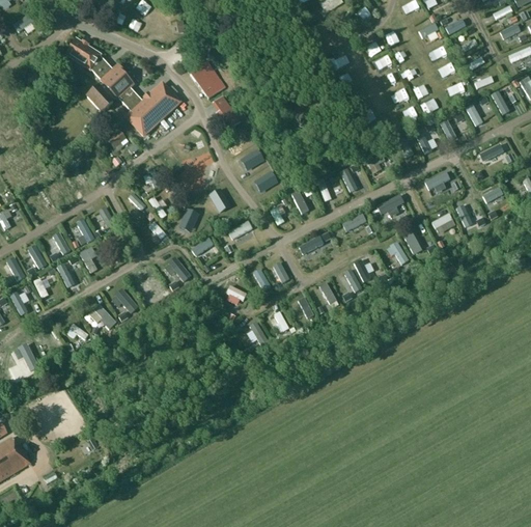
[(455,12),(444,16),(445,24),(457,21),(455,12)]
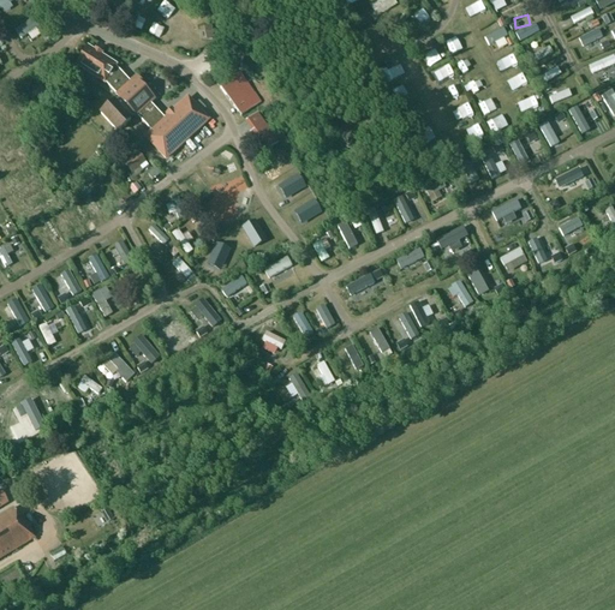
[(24,23),(30,35),(42,29),(37,17),(24,23)]
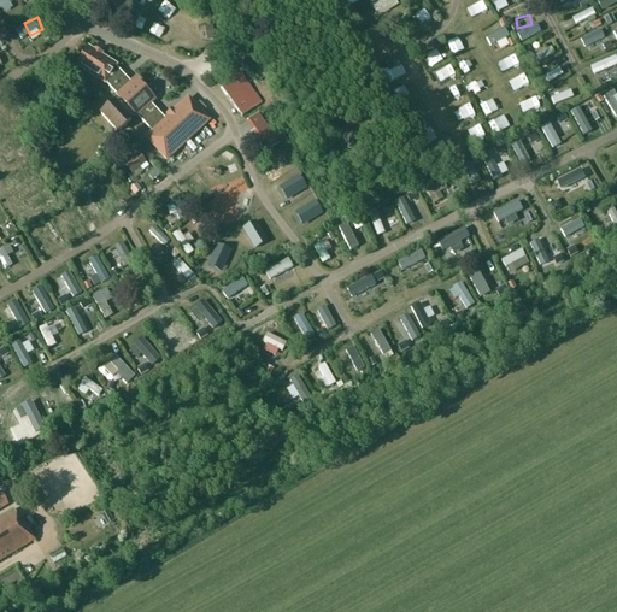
[(604,33),(607,31),(604,23),(581,34),(588,49),(607,41),(604,33)]
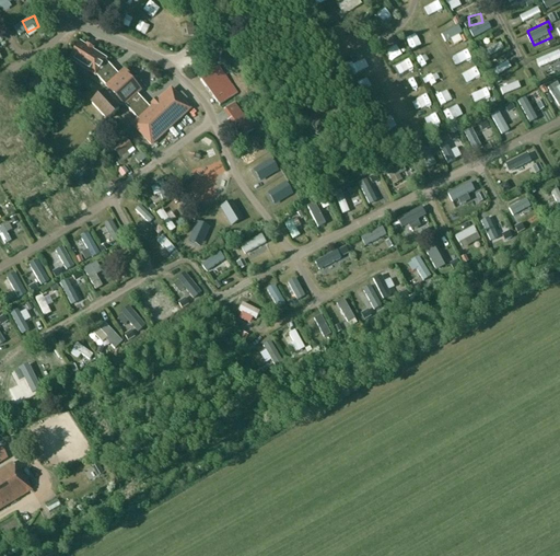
[(452,38),(454,43),(462,38),(458,32),(462,30),(457,22),(441,32),(446,42),(452,38)]
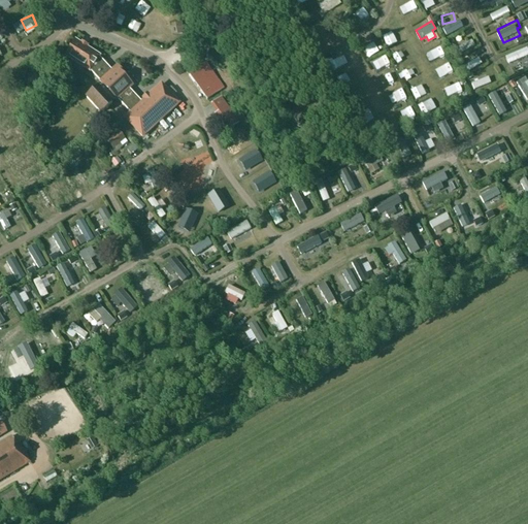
[(471,36),(454,45),(459,53),(473,44),(472,42),(473,41),(471,36)]
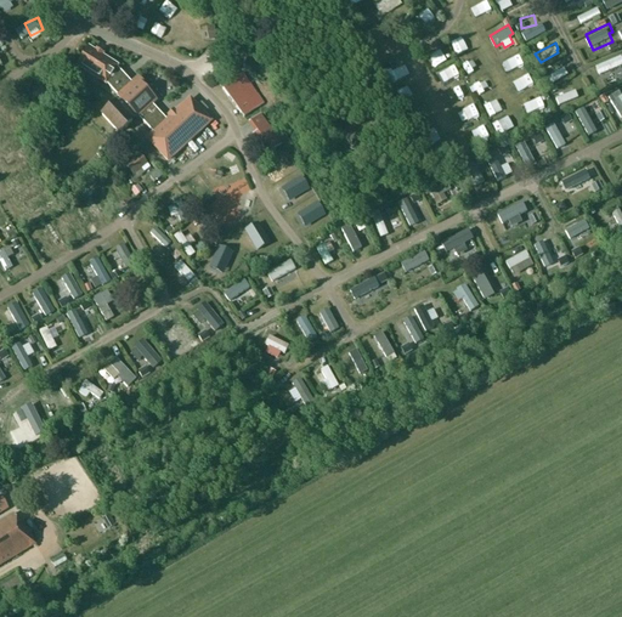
[(131,79),(117,62),(88,44),(77,61),(106,80),(106,79),(119,94),(101,111),(118,129),(137,112),(153,129),(147,135),(167,156),(209,117),(190,95),(167,117),(152,100),(133,78),(131,79)]
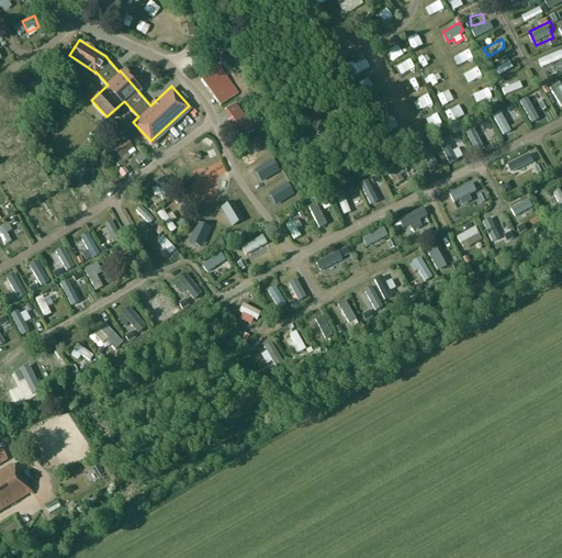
[(561,57),(561,51),(560,46),(537,57),(541,67),(561,57)]
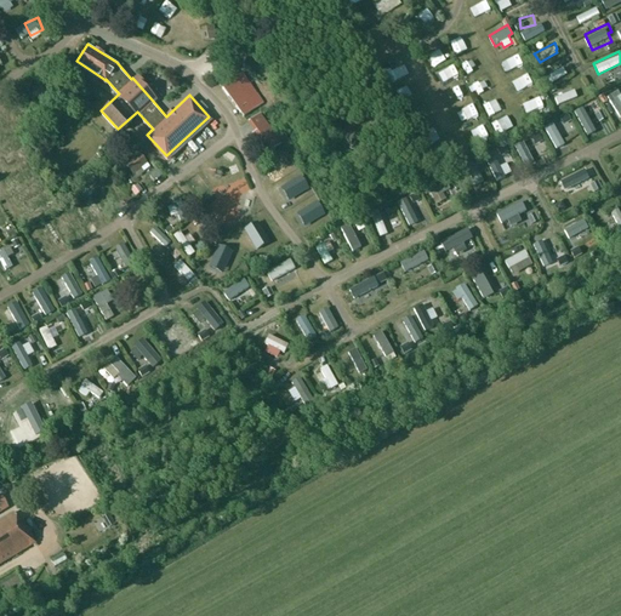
[(455,61),(446,64),(454,79),(461,75),(455,61)]
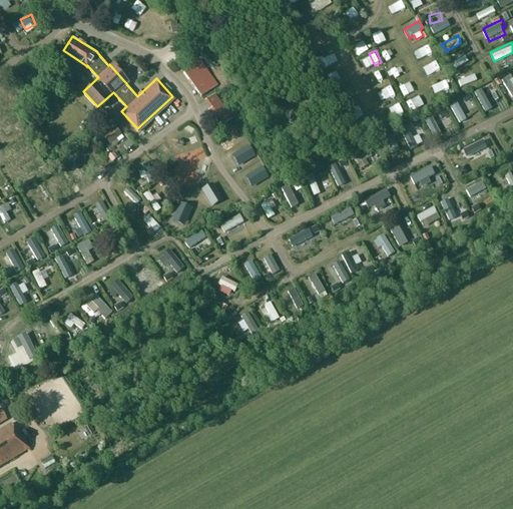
[(210,86),(216,80),(199,56),(192,62),(182,69),(200,93),(210,86)]
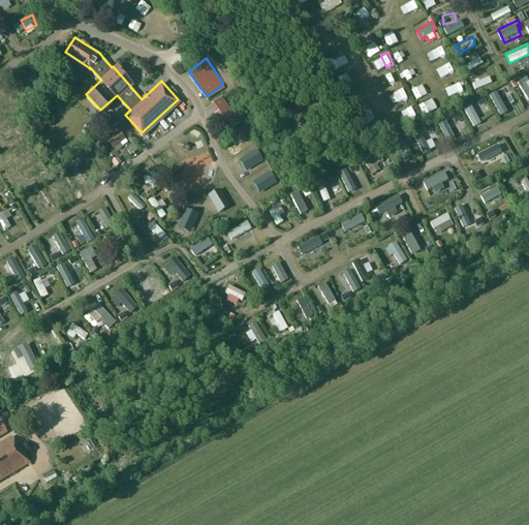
[(476,79),(488,74),(486,69),(474,73),(476,79)]
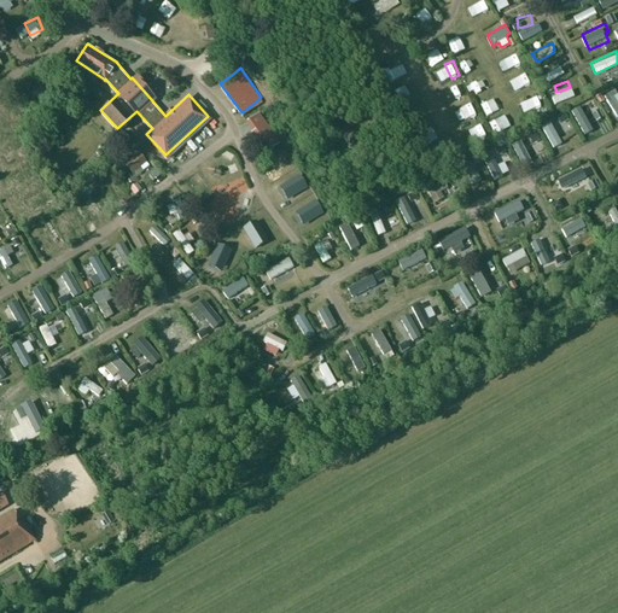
[(552,95),(555,104),(575,94),(571,87),(552,95)]
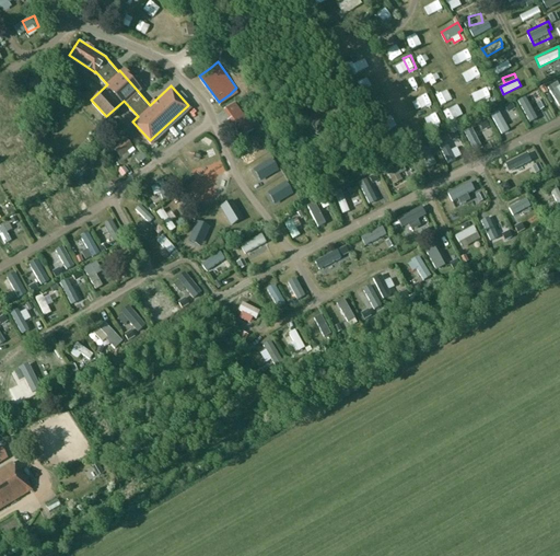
[(559,84),(558,80),(546,85),(557,106),(559,104),(559,84)]
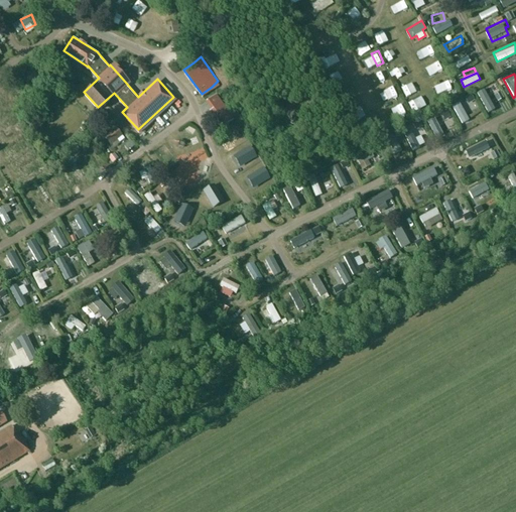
[(488,106),(495,103),(487,85),(481,88),(488,106)]
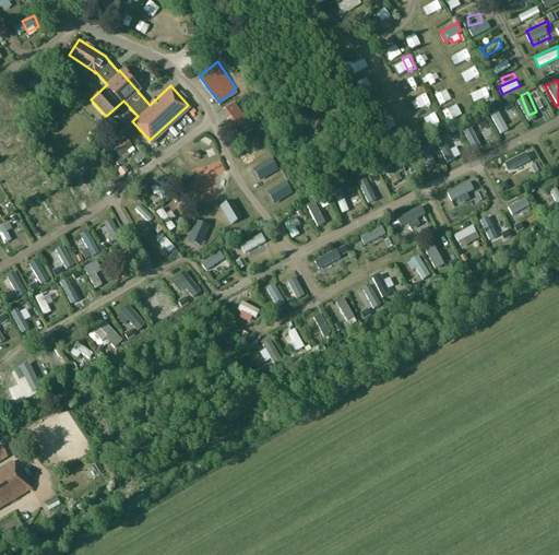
[(222,121),(235,140),(253,126),(234,99),(223,107),(229,116),(222,121)]
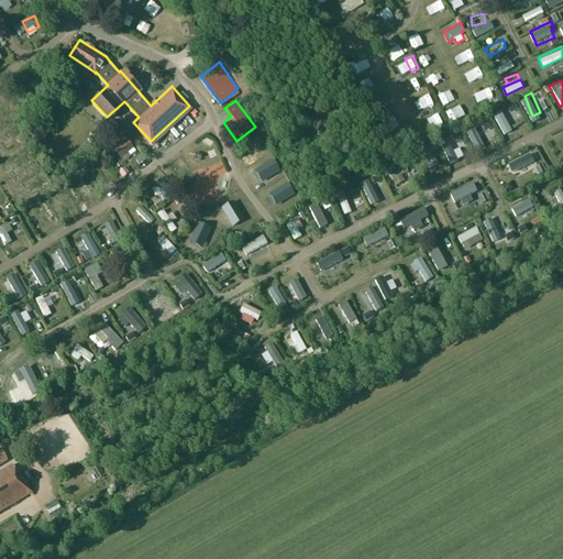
[(504,134),(511,131),(503,108),(494,111),(504,134)]
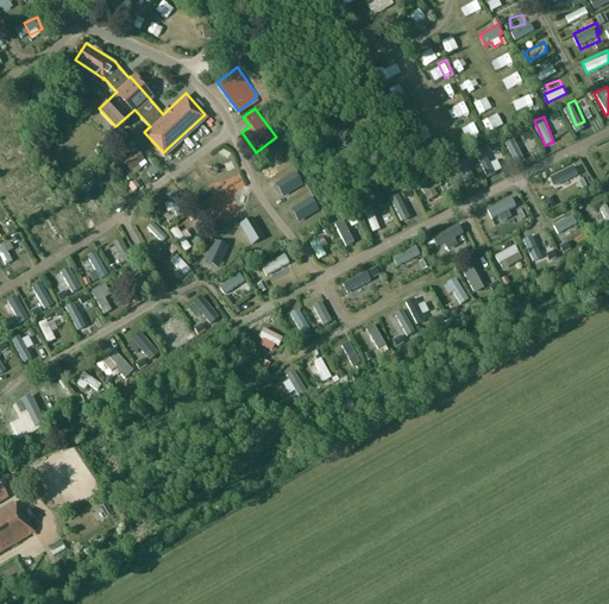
[(0,148),(2,152),(22,144),(18,134),(0,142),(0,148)]
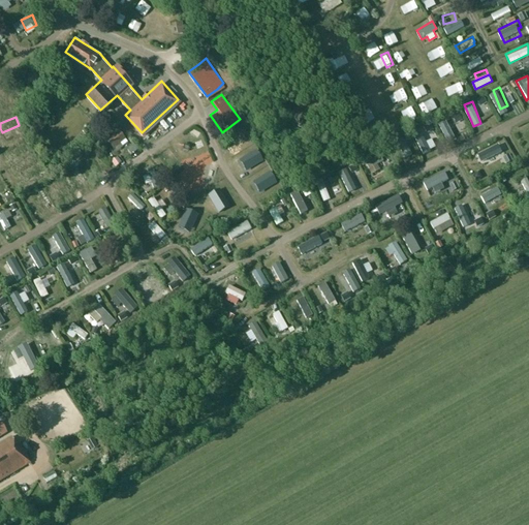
[(438,120),(445,134),(453,131),(445,117),(438,120)]
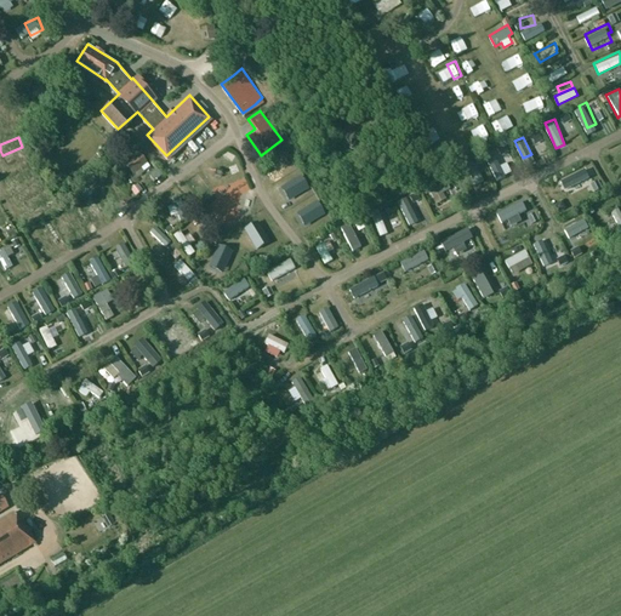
[(540,140),(534,144),(543,155),(550,150),(540,140)]
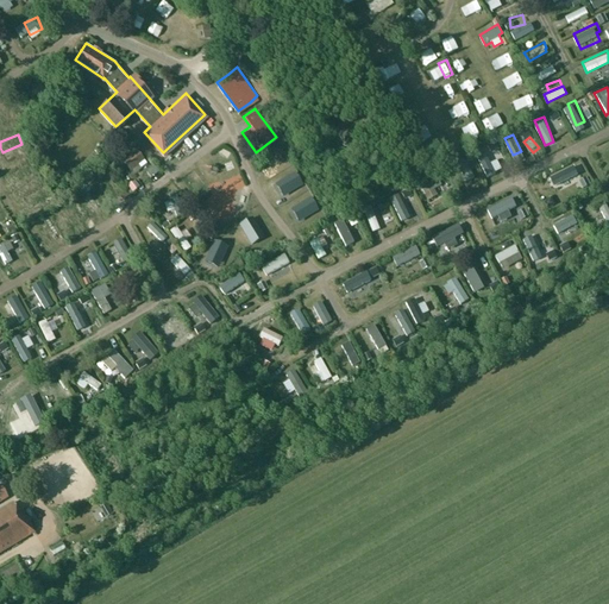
[(131,167),(138,162),(140,164),(146,161),(135,145),(130,150),(131,152),(124,157),(131,167)]
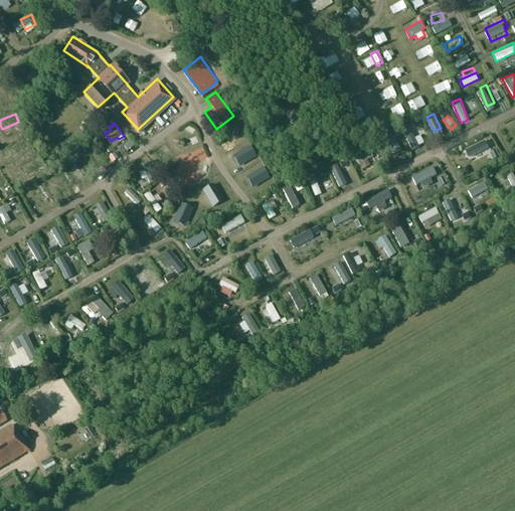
[(405,128),(413,145),(419,143),(416,136),(421,134),(416,123),(405,128)]
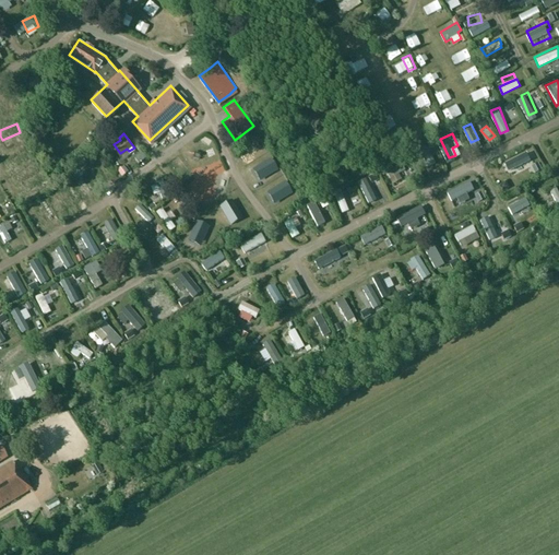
[(421,149),(428,158),(433,156),(427,145),(421,149)]
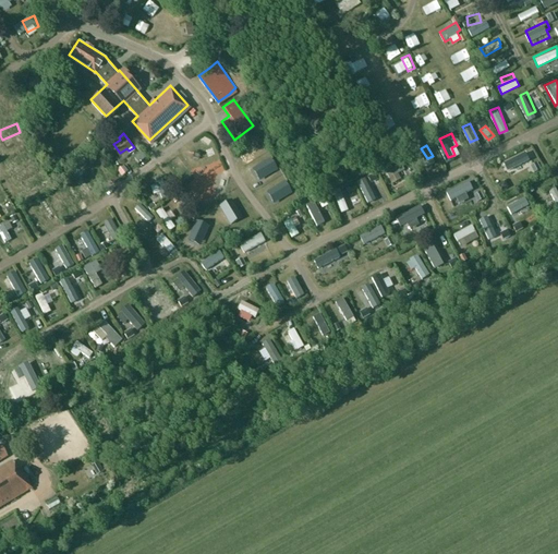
[(529,149),(523,152),(531,167),(536,164),(529,149)]
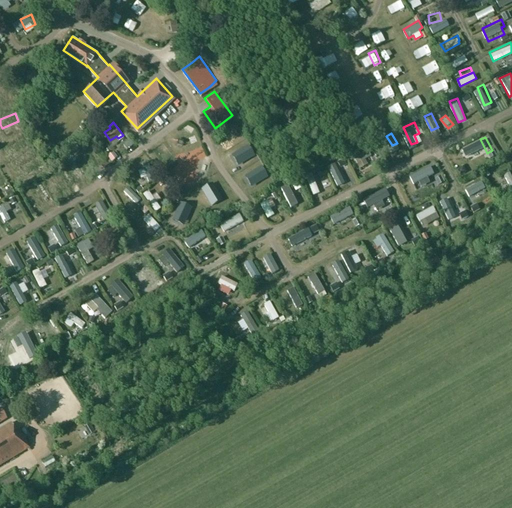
[(130,138),(124,143),(128,147),(134,142),(130,138)]
